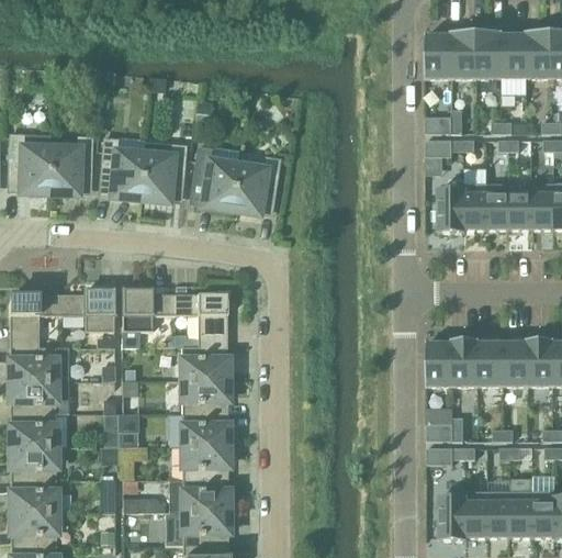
[(475,79),(475,32),(449,33),(449,35),(450,35),(450,79),(475,79)]
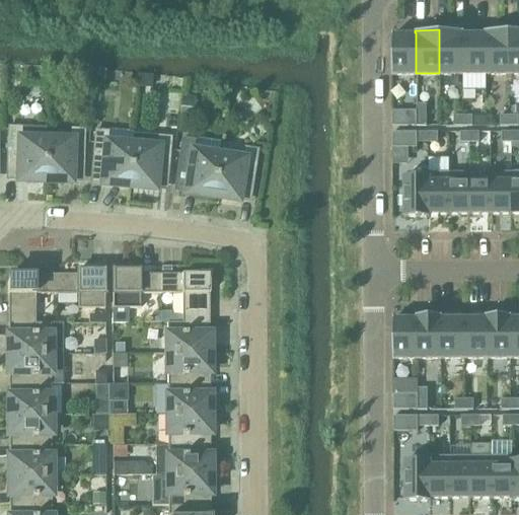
[(462,32),(463,32),(463,29),(439,29),(439,73),(462,72),(462,32)]
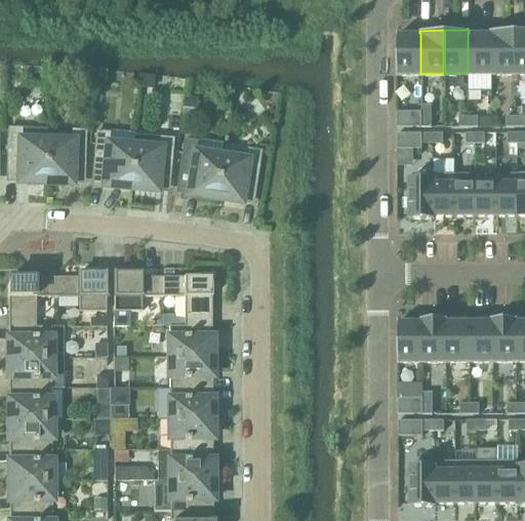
[(515,73),(514,30),(489,30),(489,33),(491,33),(491,73),(515,73)]
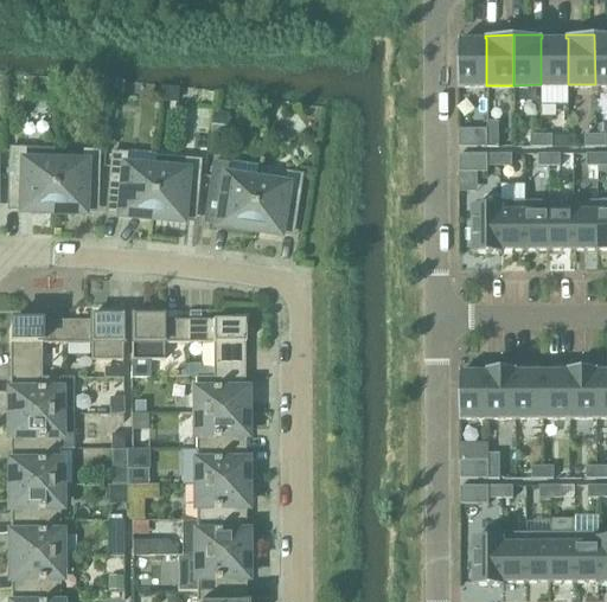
[(606,34),(594,34),(595,84),(606,84),(606,34)]
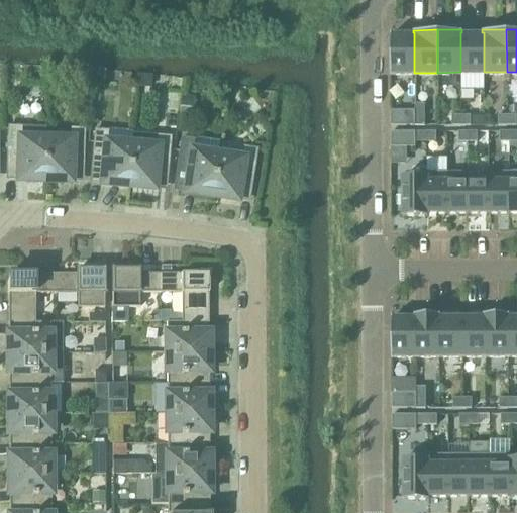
[(414,32),(413,32),(390,32),(390,73),(414,73),(414,32)]
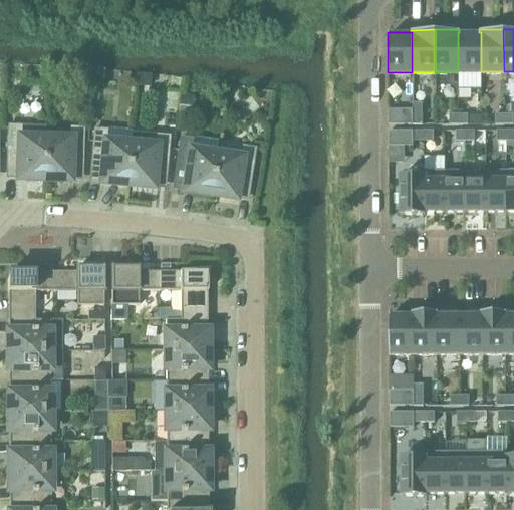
[(481,32),(479,32),(459,32),(458,32),(458,71),(481,71),(481,32)]
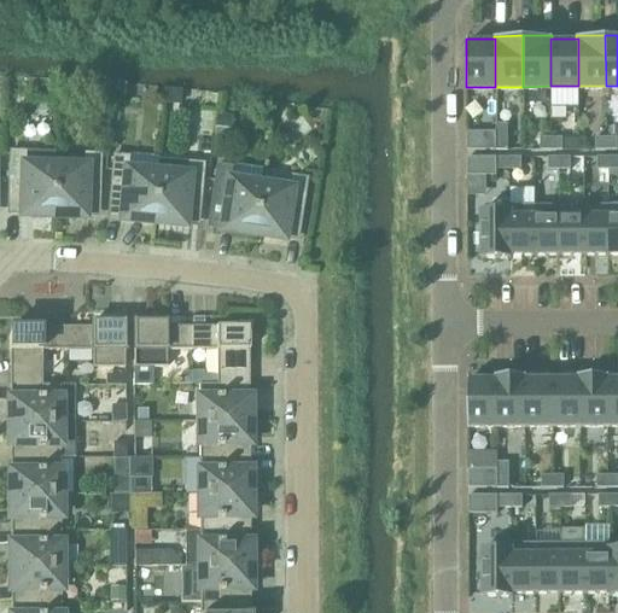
[(496,121),(496,128),(496,135),(507,135),(507,121),(496,121)]
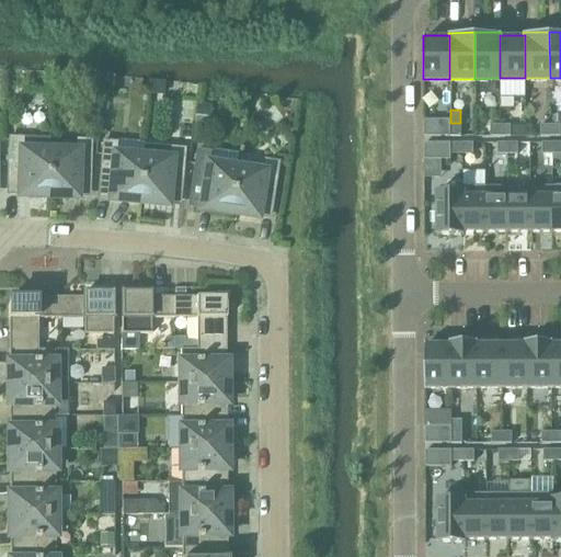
[(450,134),(450,123),(450,116),(423,116),(424,134),(450,134)]
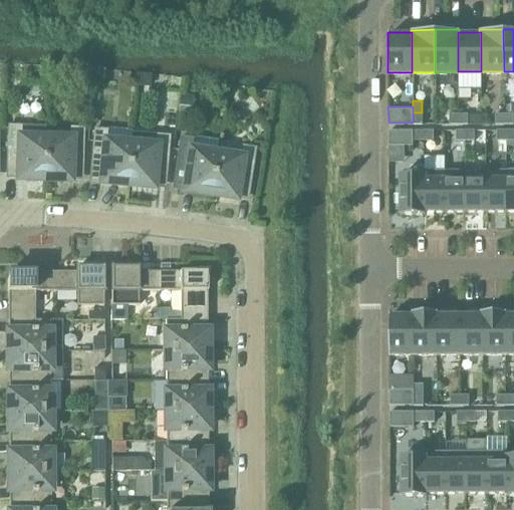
[(458,121),(458,111),(449,111),(449,121),(458,121)]
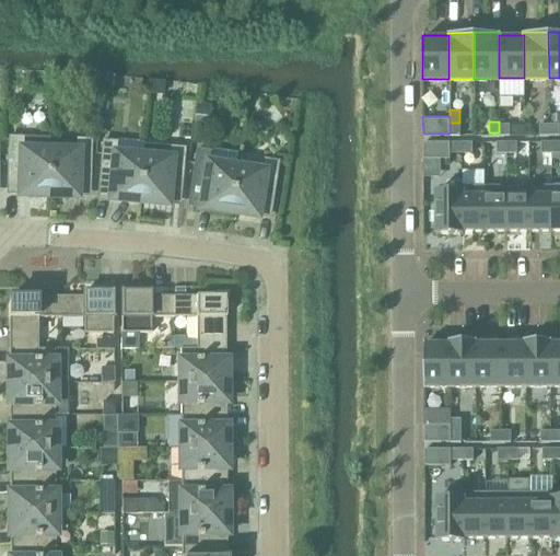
[(509,132),(509,122),(499,122),(499,132),(509,132)]
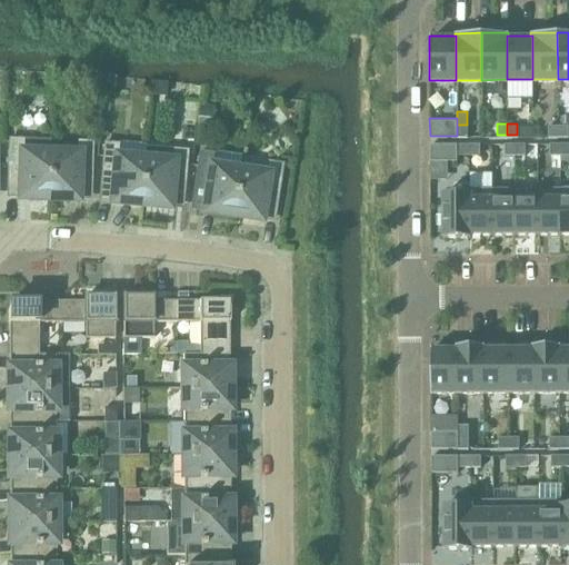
[(558,135),(558,124),(548,124),(548,135),(558,135)]
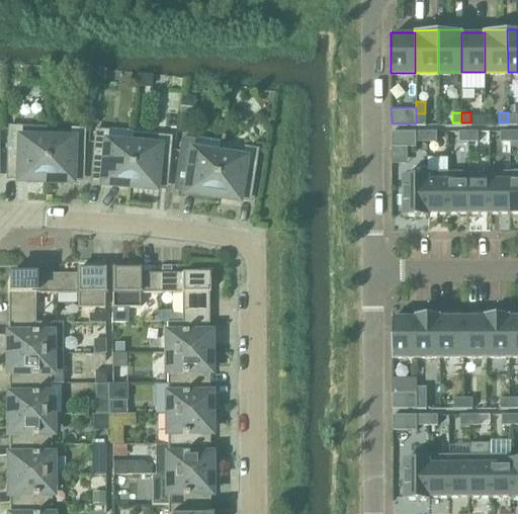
[(517,122),(517,112),(508,112),(508,122),(517,122)]
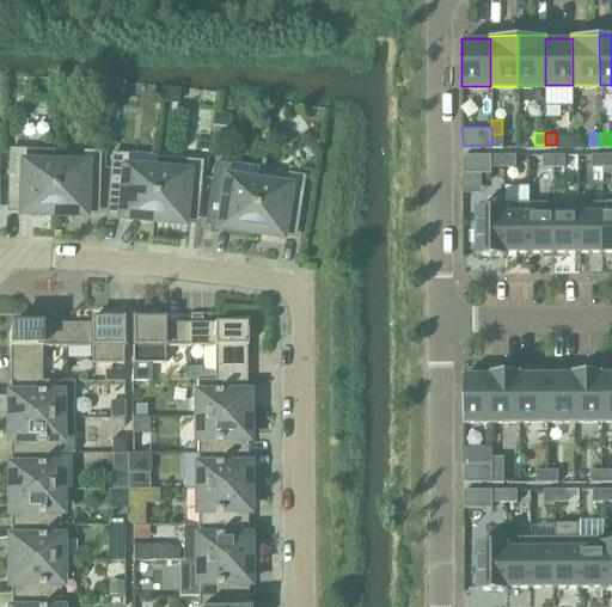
[(502,146),(502,134),(491,134),(491,146),(502,146)]
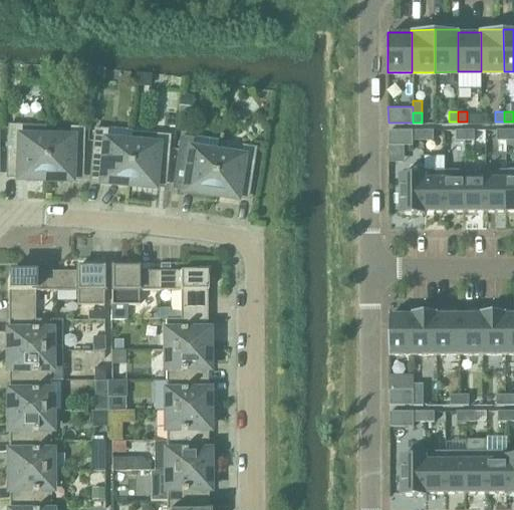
[(42,123),(21,122),(8,121),(6,169),(18,170),(17,175),(43,176),(45,135),(42,135),(42,123)]
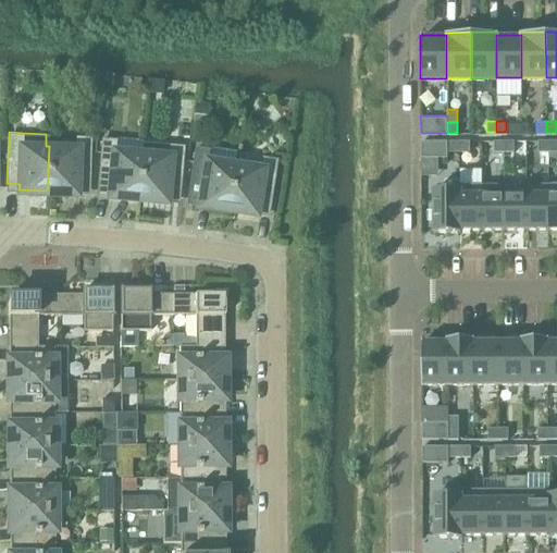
[(49,146),(47,191),(75,192),(75,186),(88,186),(90,135),(76,135),(75,147),(49,146)]
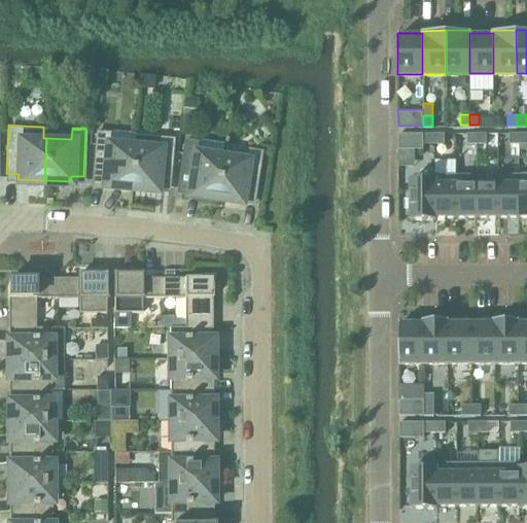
[(96,129),(92,177),(104,178),(103,183),(130,186),(134,144),(132,143),(108,141),(109,130),(96,129)]
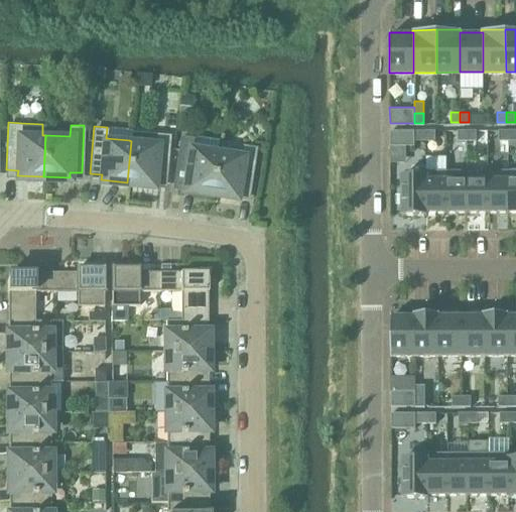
[(467,139),(467,128),(458,128),(458,139),(467,139)]
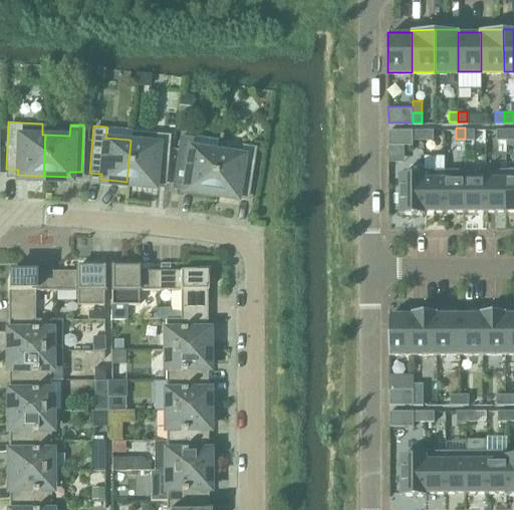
[(474,139),(474,128),(465,128),(465,139),(474,139)]
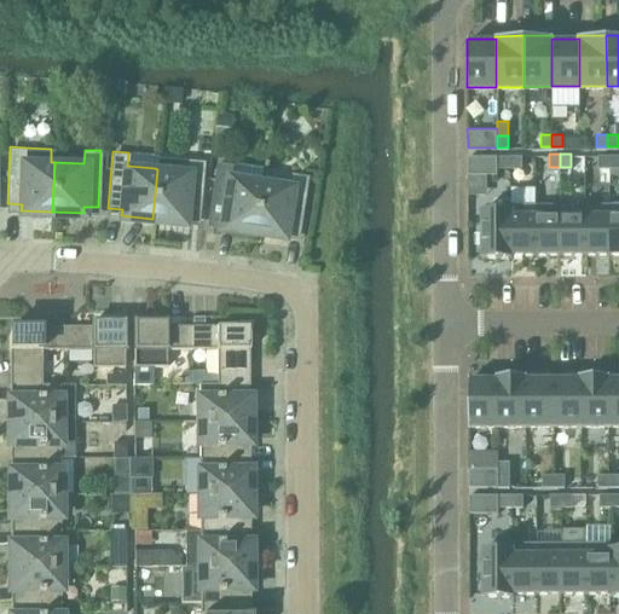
[(609,167),(609,154),(597,154),(599,167),(609,167)]
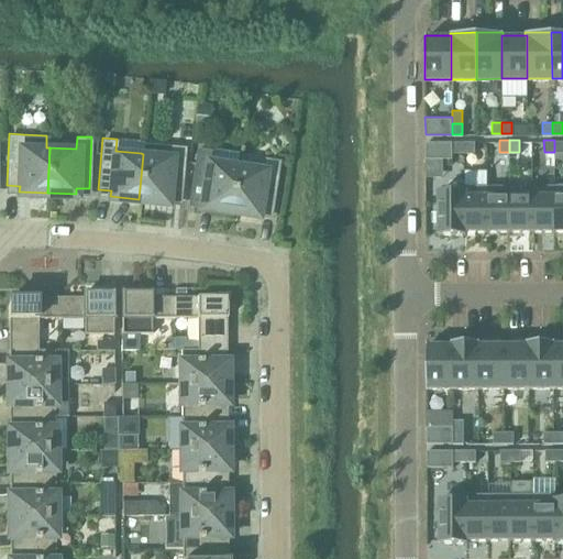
[(143,154),(139,199),(167,201),(167,196),(180,197),(185,145),(170,144),(144,141),(143,154)]
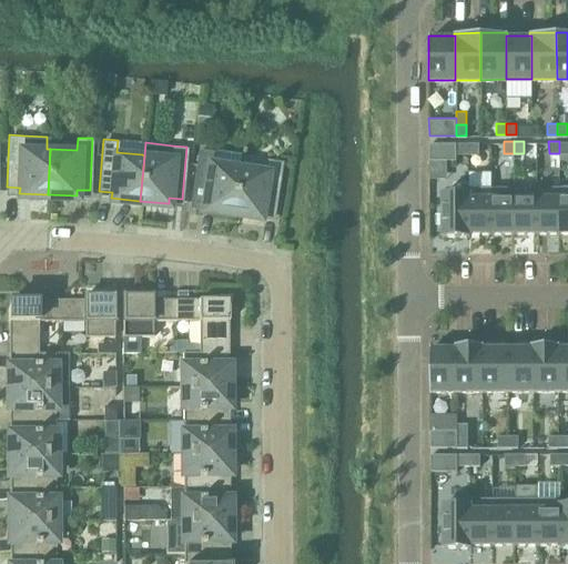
[(456,142),(429,142),(429,159),(456,159),(456,153),(456,142)]
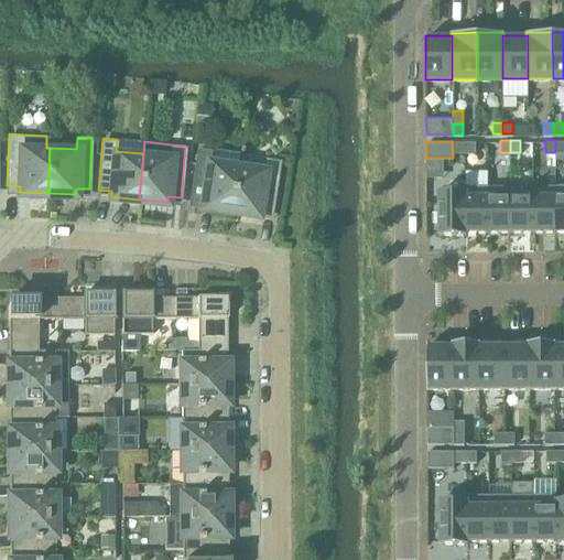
[(465,152),(465,141),(453,141),(453,152),(465,152)]
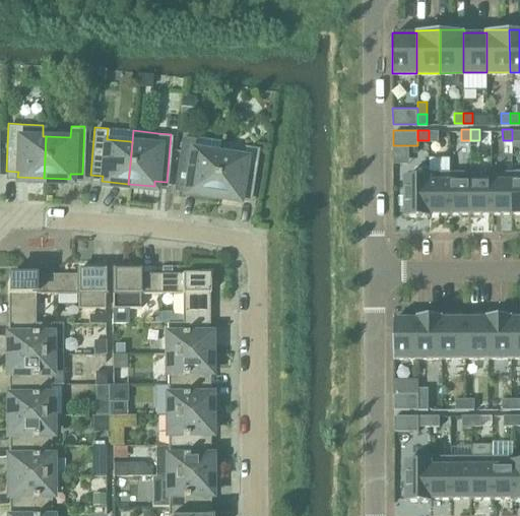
[(438,130),(429,130),(429,140),(438,140),(438,130)]
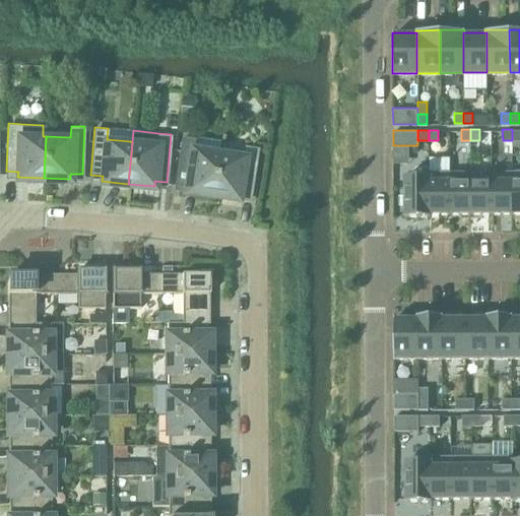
[(182,135),(175,182),(187,184),(186,190),(211,194),(218,152),(219,141),(195,137),(182,135)]
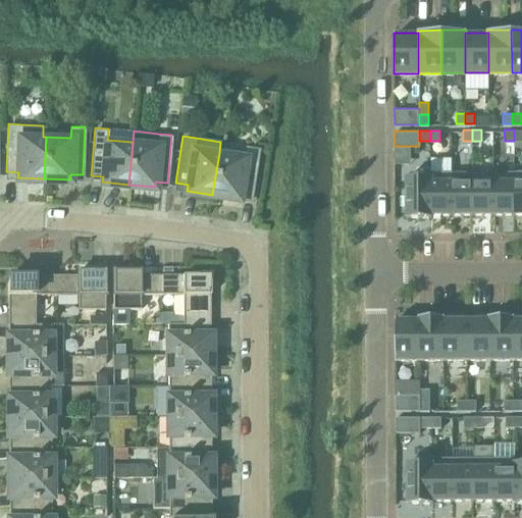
[(219,153),(212,195),(239,199),(240,193),(251,195),(259,147),(246,145),(244,157),(219,153)]
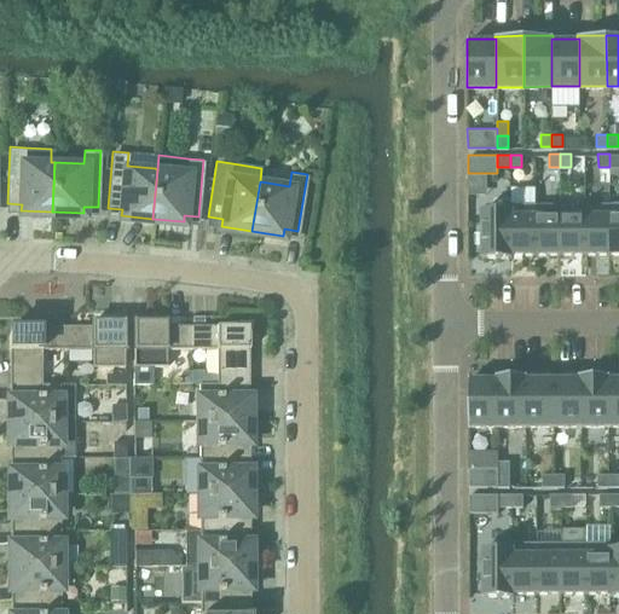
[(536,214),(537,214),(537,202),(509,202),(509,208),(510,208),(510,253),(512,253),(536,253),(536,214)]
